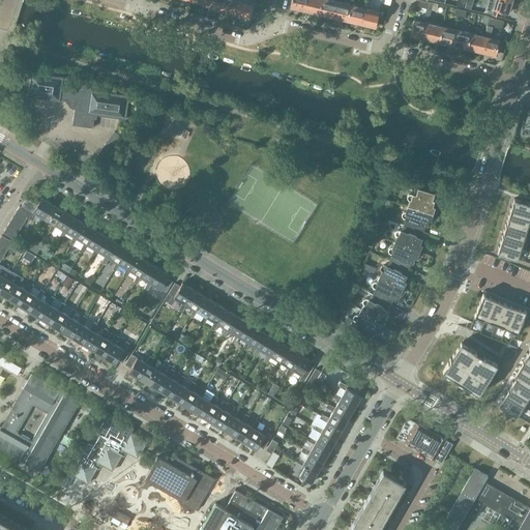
[(208,0),(207,5),(222,9),(224,0),(208,0)]
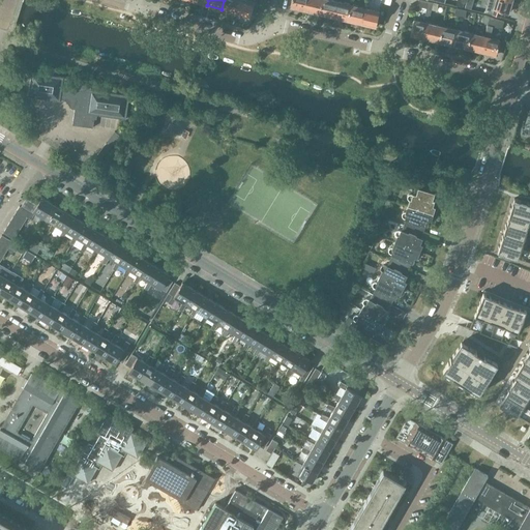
[(224,0),(222,9),(235,13),(239,0),(224,0)]
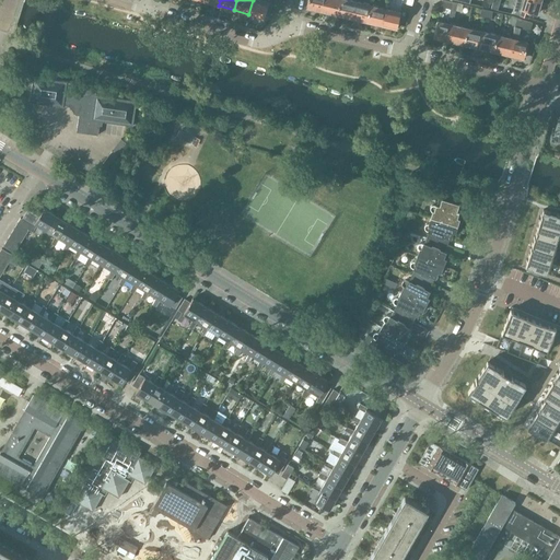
[(268,2),(259,0),(253,0),(248,14),(264,20),(268,2)]
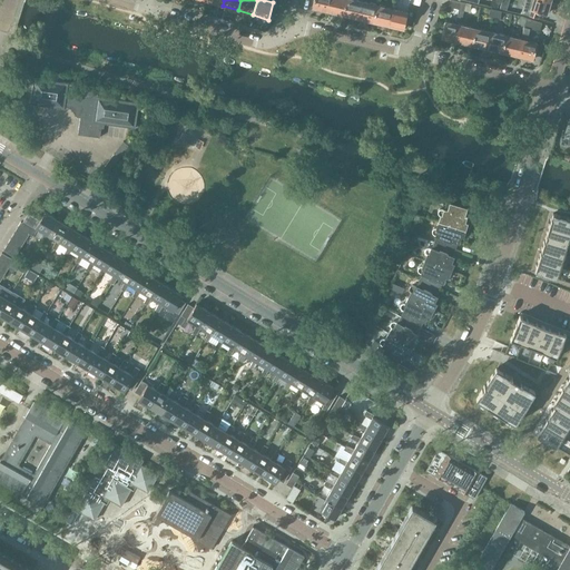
[(313,0),(312,8),(327,11),(330,0),(313,0)]
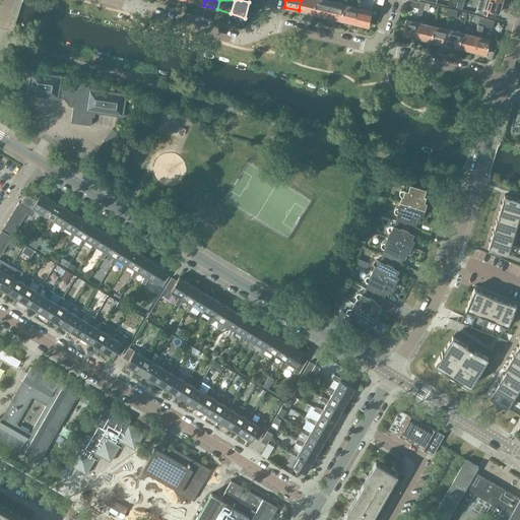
[(315,0),(301,0),(299,10),(313,13),(315,0)]
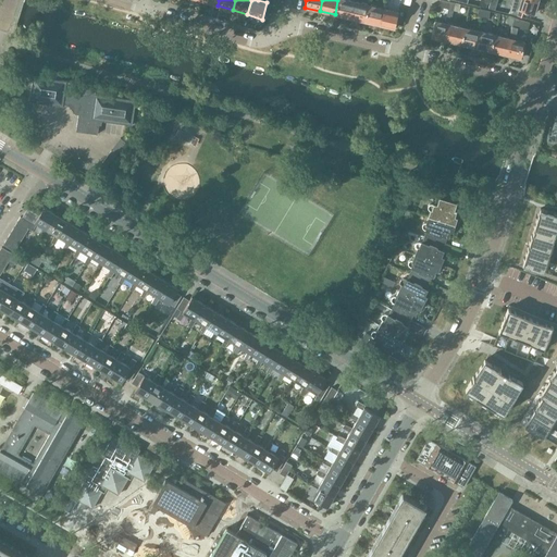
[(350,17),(354,2),(346,0),(337,0),(335,14),(350,17)]
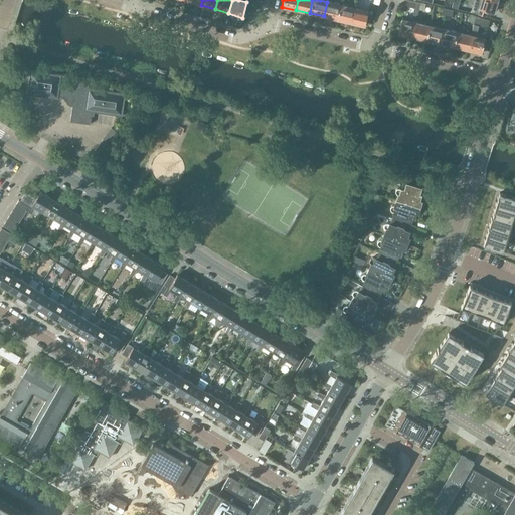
[(398,34),(412,37),(416,22),(418,10),(420,3),(407,0),(406,0),(405,7),(414,9),(411,21),(402,19),(398,34)]
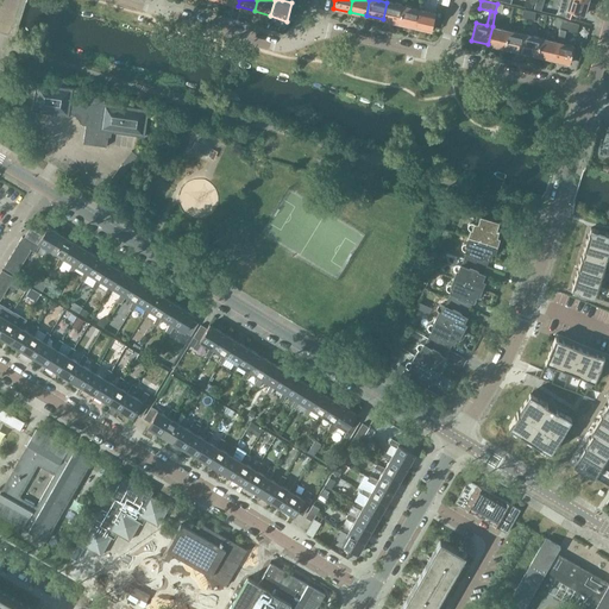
[(575,20),(577,13),(584,16),(588,1),(583,0),(560,0),(557,14),(562,17),(575,20)]
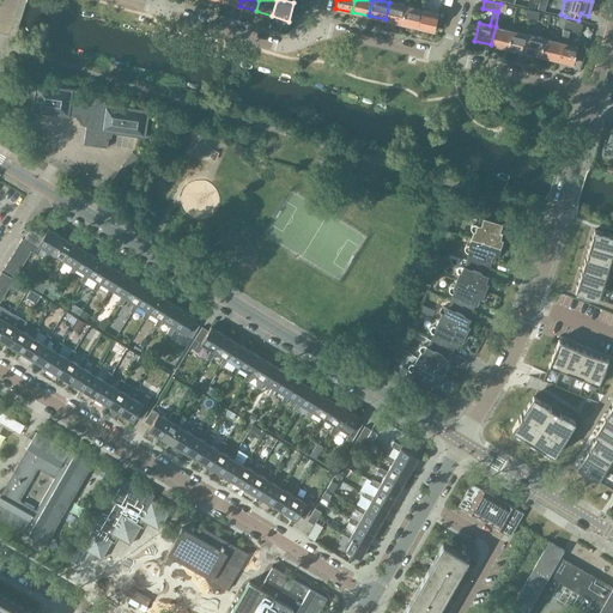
[(406,6),(389,2),(386,19),(401,23),(406,6)]
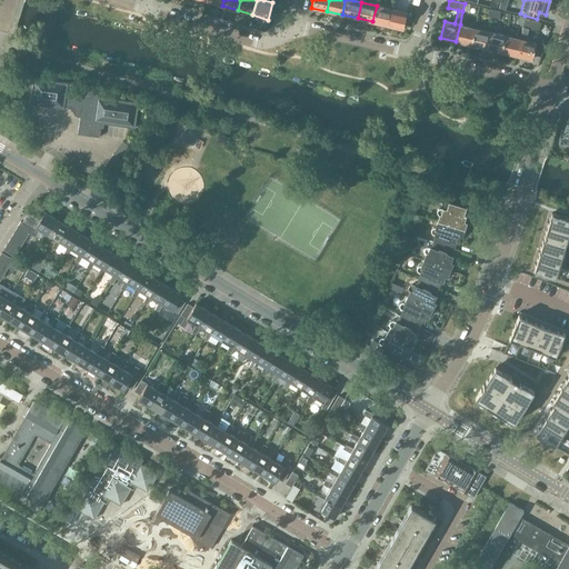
[(377,6),(372,21),(388,26),(391,9),(377,6)]
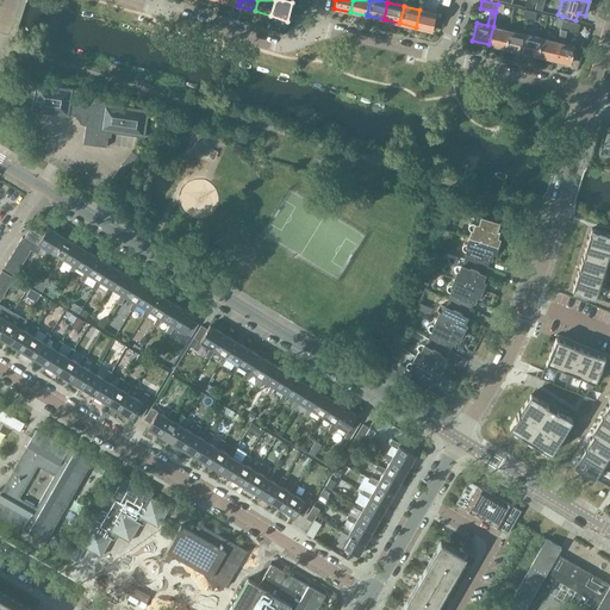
[(419,10),(416,27),(433,31),(436,13),(419,10)]
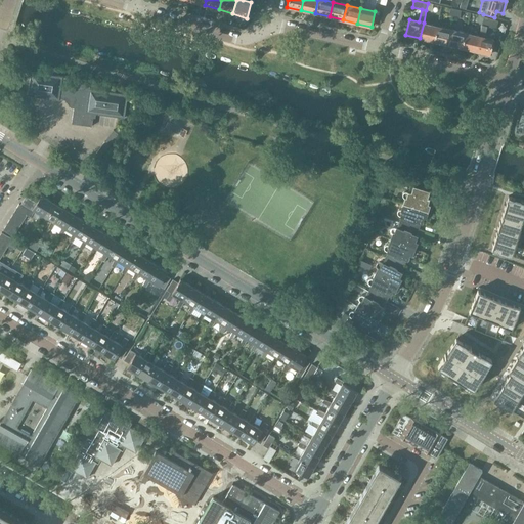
[(493,39),(485,38),(487,27),(495,28),(497,22),(484,17),(482,25),(479,36),(476,51),(490,54),(493,39)]
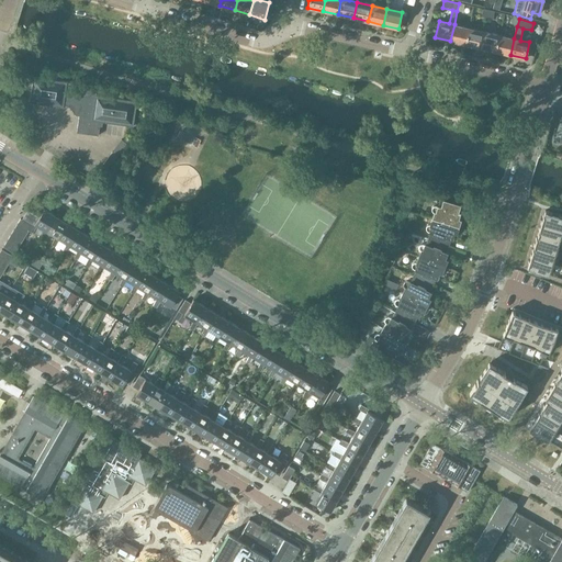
[(450,41),(465,44),(469,29),(454,24),(450,41)]
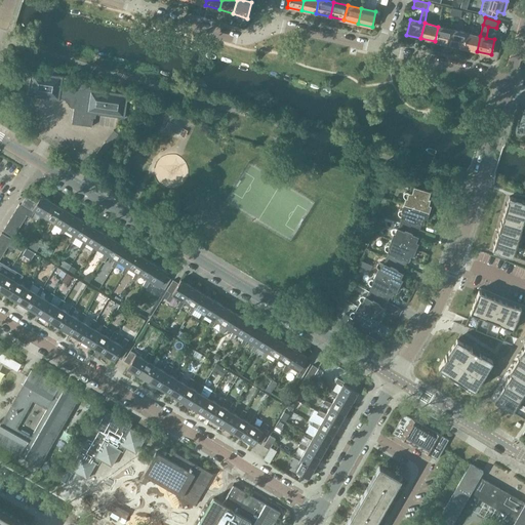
[(435,41),(448,44),(452,30),(438,27),(435,41)]
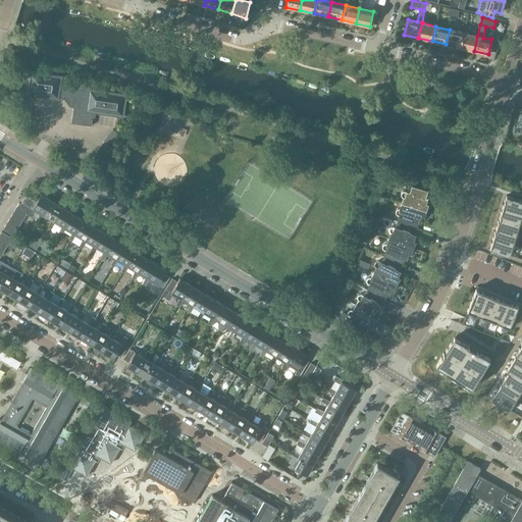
[(446,44),(460,48),(464,33),(450,30),(446,44)]
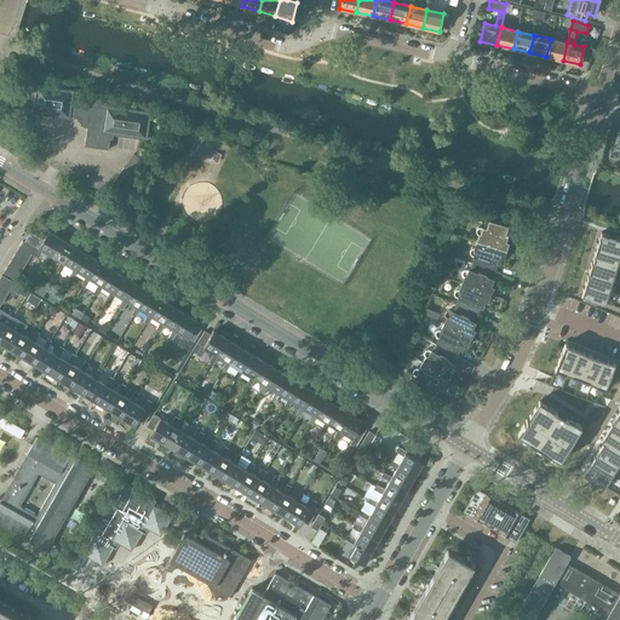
[(546,57),(563,61),(567,42),(551,39),(546,57)]
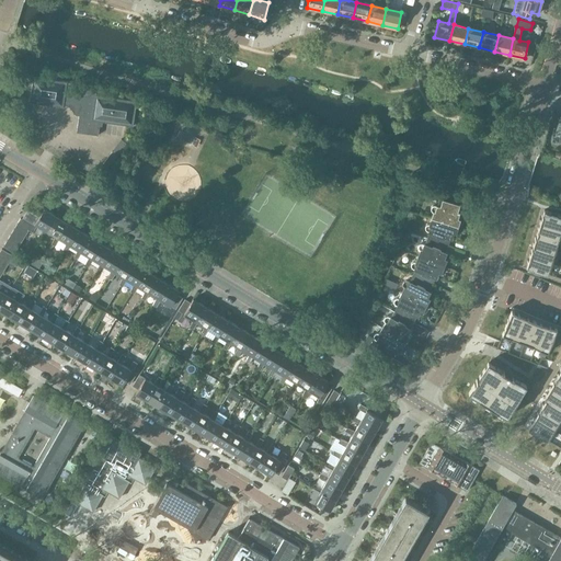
[(134,126),(137,101),(95,95),(96,87),(67,82),(33,77),(30,102),(64,107),(64,106),(72,107),(77,113),(79,113),(77,132),(99,135),(100,122),(134,126)]
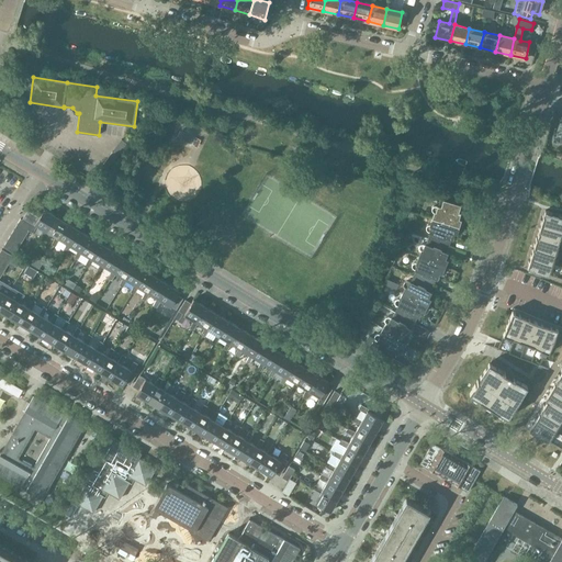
[(103,165),(109,168),(126,144),(121,139),(103,165)]
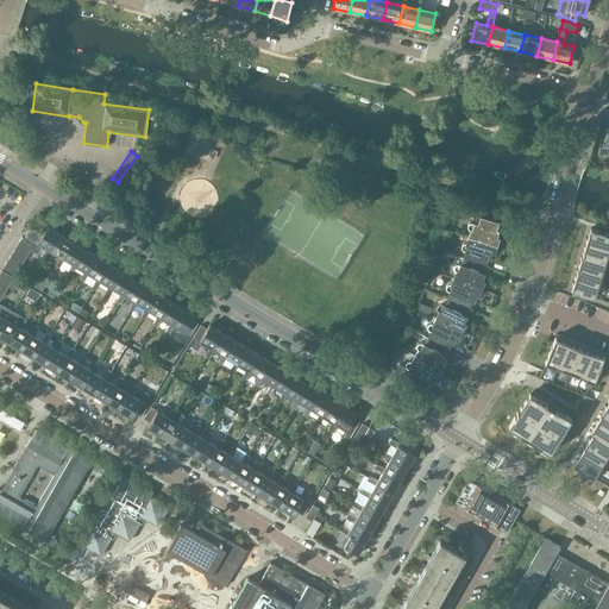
[(497,231),(500,223),(478,217),(476,224),(471,224),(469,225),(468,226),(468,228),(470,230),(471,231),(469,237),(497,246),(498,239),(496,238),(498,231),(497,231)]
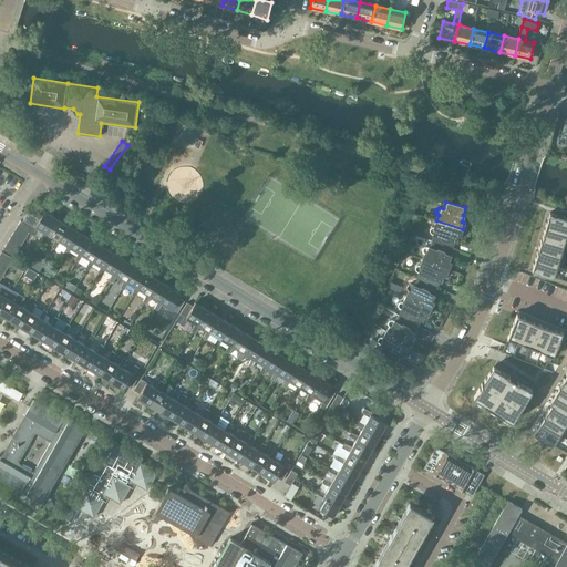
[(47,234),(55,218),(44,210),(40,219),(34,227),(33,226),(32,228),(29,233),(33,235),(38,227),(44,233),(47,234)]
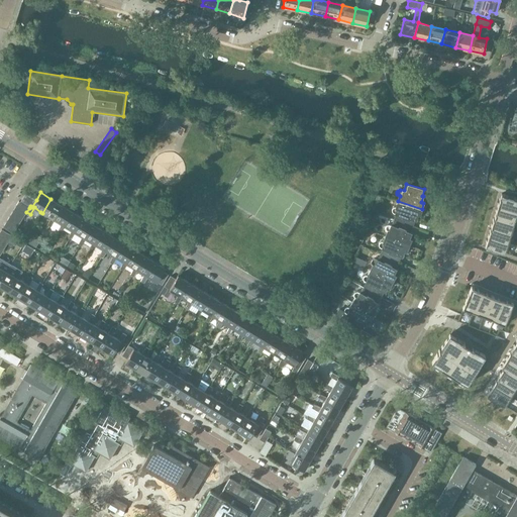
[(31,207),(36,200),(25,193),(21,201),(30,206),(31,207)]
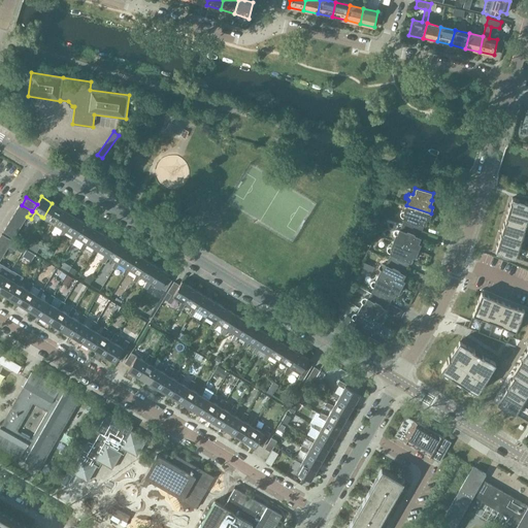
[(527,202),(512,198),(508,208),(527,215),(527,211),(527,202)]
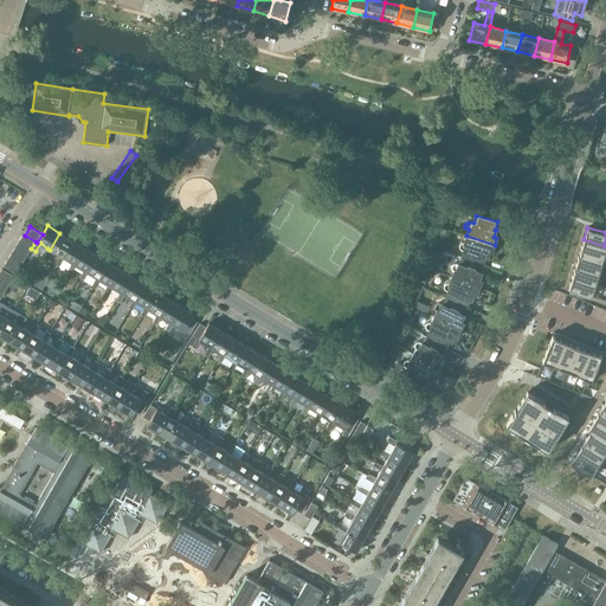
[(72,240),(59,233),(50,250),(47,249),(44,257),(47,258),(52,251),(60,256),(62,257),(72,240)]
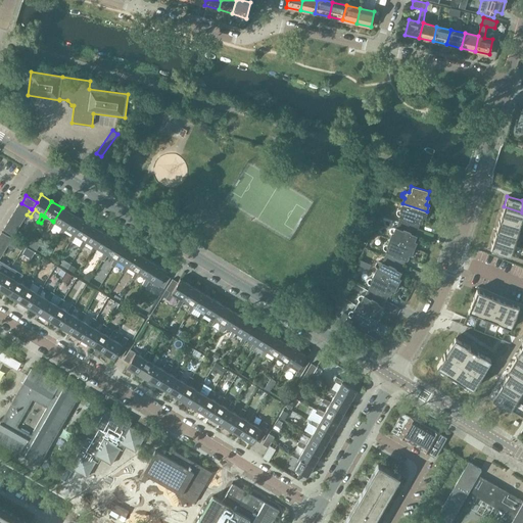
[(27,216),(27,215),(30,210),(19,203),(15,209),(27,216)]
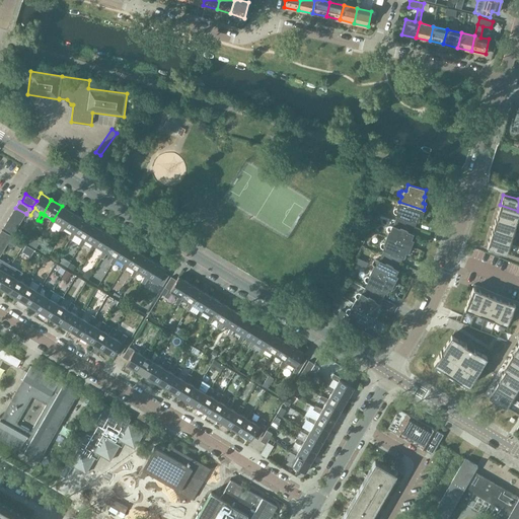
[(422,216),(424,210),(399,202),(397,208),(395,208),(394,209),(393,210),(393,211),(393,212),(395,214),(396,215),(397,215),(396,221),(414,227),(416,220),(418,221),(419,215),(422,216)]
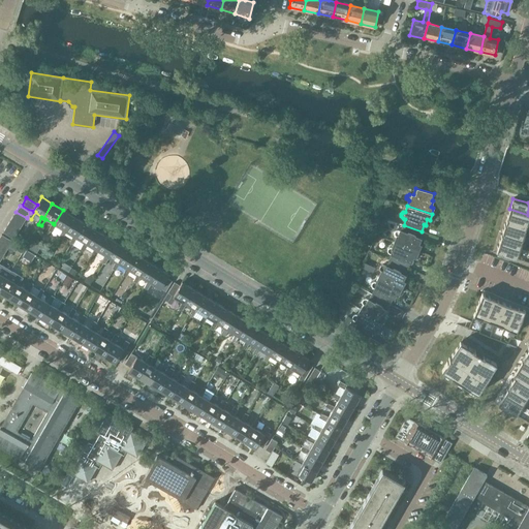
[(509,209),(506,220),(525,225),(528,215),(509,209)]
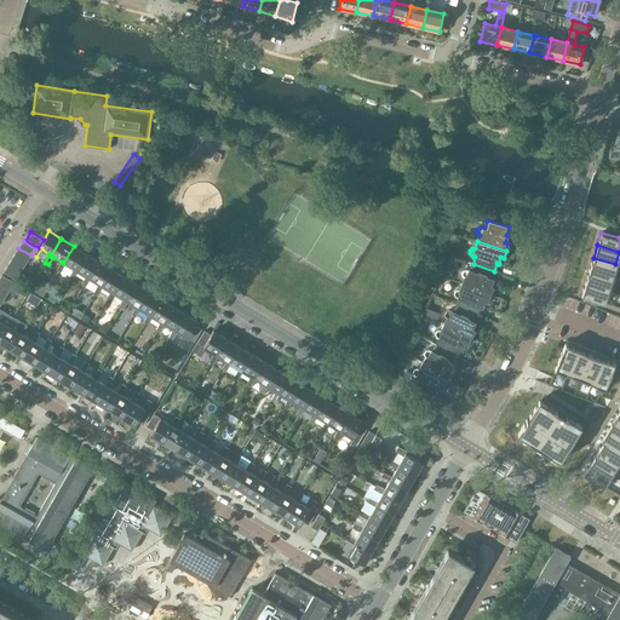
[(76,270),(86,253),(74,246),(63,263),(62,262),(57,270),(61,273),(65,264),(74,269),(76,270)]
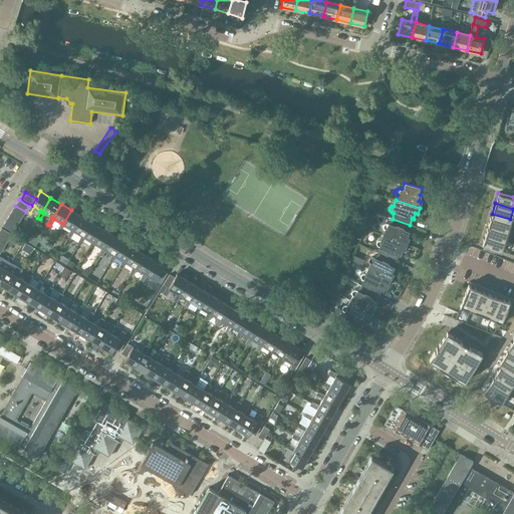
[(23,217),(26,212),(15,206),(12,211),(23,217)]
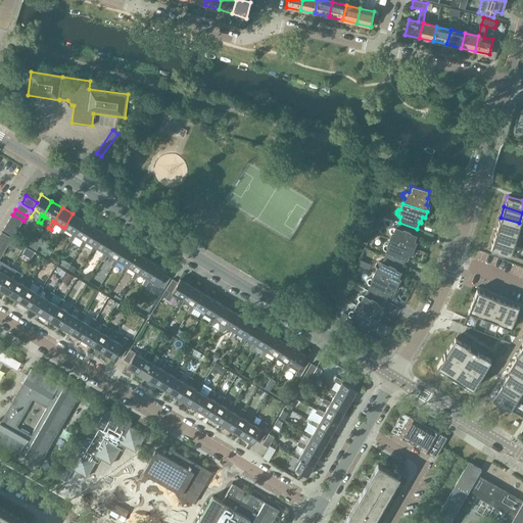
[(83,220),(73,214),(64,228),(62,227),(58,234),(62,236),(66,229),(73,233),(75,234),(83,220)]
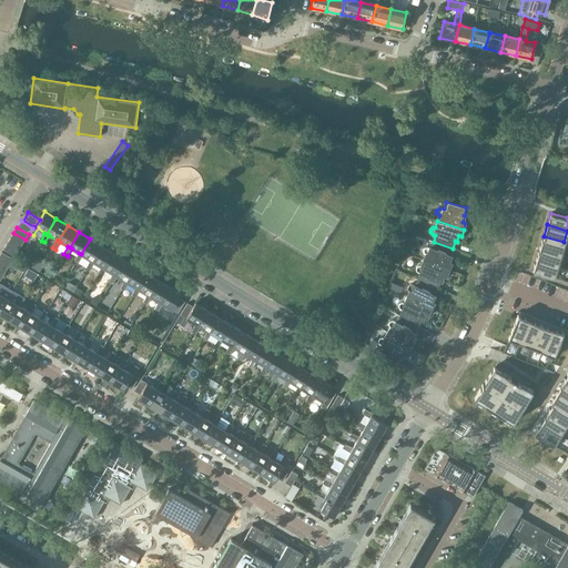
[(21,245),(26,240),(13,233),(10,239),(21,245)]
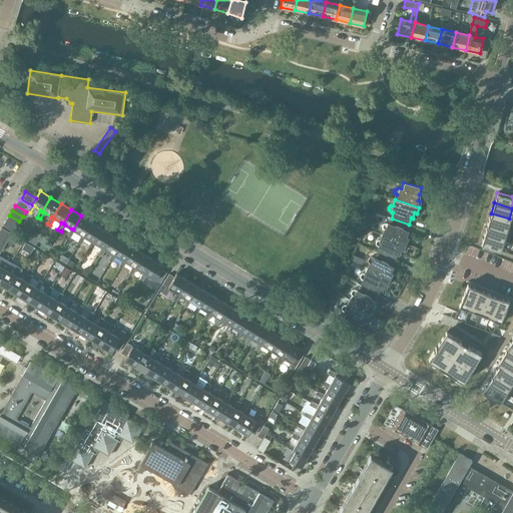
[(491,213),(487,223),(506,229),(509,218),(491,213)]
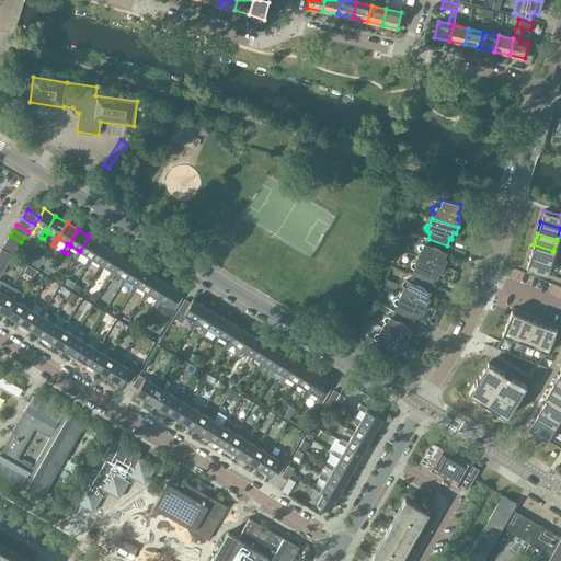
[(18,248),(21,242),(10,236),(7,241),(18,248)]
